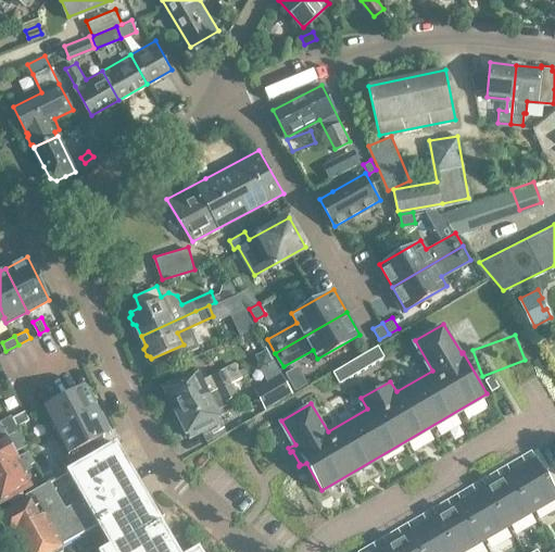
[(378,343),(370,349),(377,360),(385,355),(378,343)]
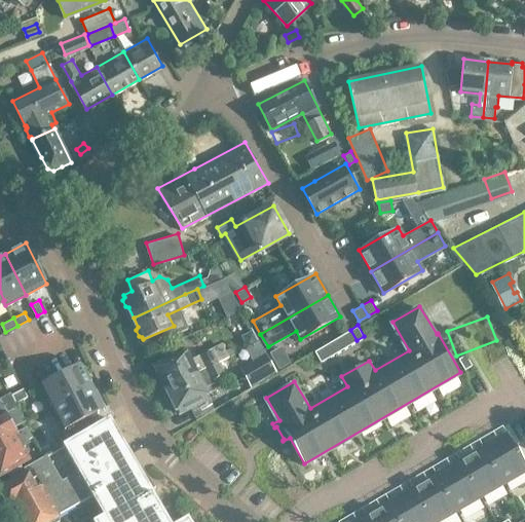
[(349,344),(357,340),(350,330),(343,334),(349,344)]
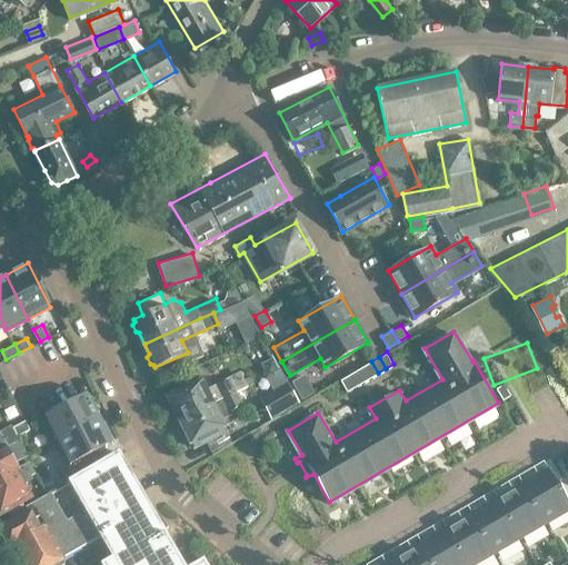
[(371,362),(364,366),(370,377),(378,373),(371,362)]
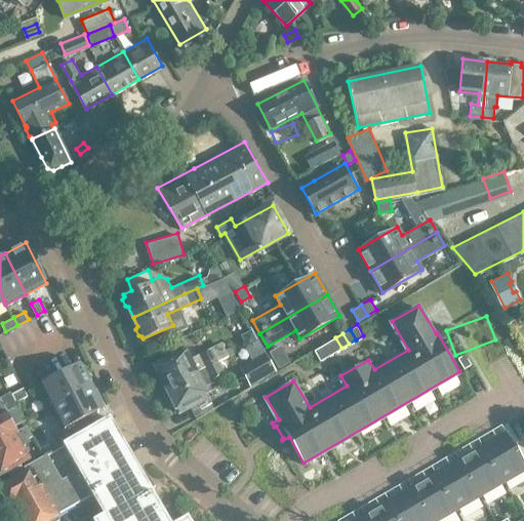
[(335,352),(341,348),(335,337),(329,342),(335,352)]
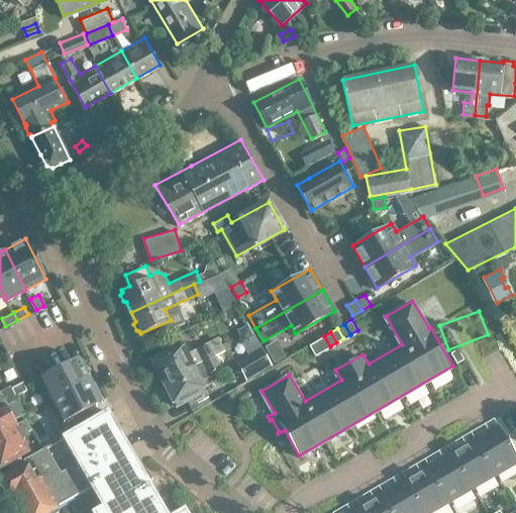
[(317,340),(323,350),(330,346),(324,336),(317,340)]
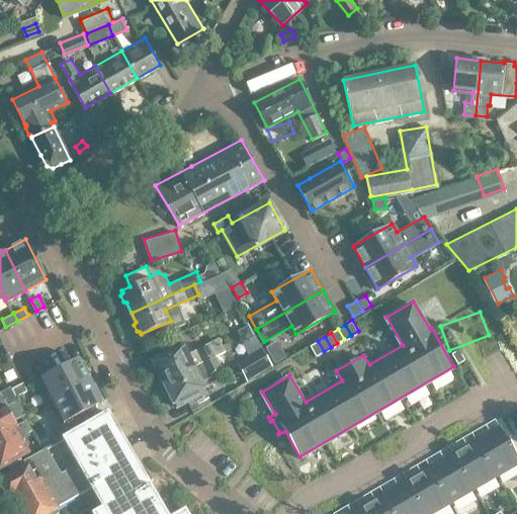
[(182,342),(152,357),(154,360),(153,363),(156,369),(159,370),(164,380),(216,354),(227,349),(221,338),(210,343),(188,354),(182,342)]
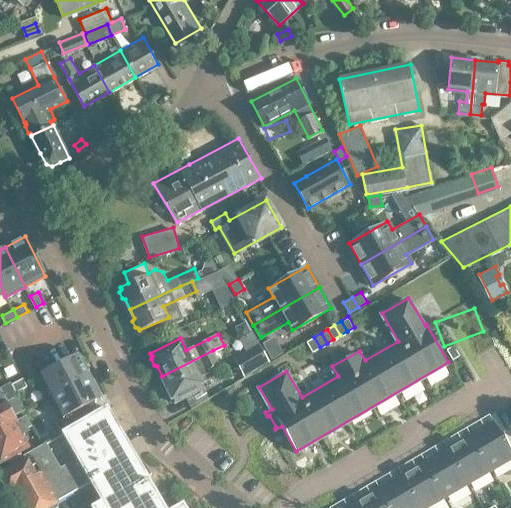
[(320,347),(314,337),(307,341),(313,351),(320,347)]
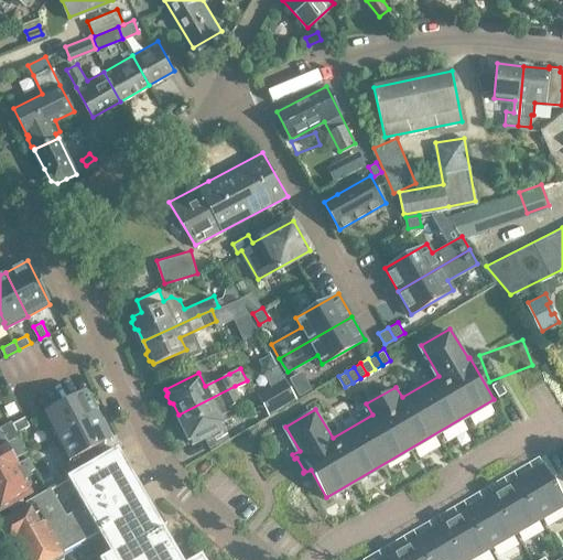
[(269,411),(296,395),(285,375),(258,391),(269,411)]
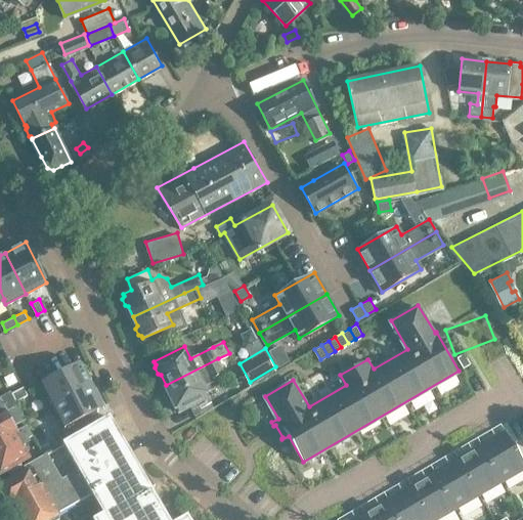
[(458,356),(464,366),(471,362),(465,352),(458,356)]
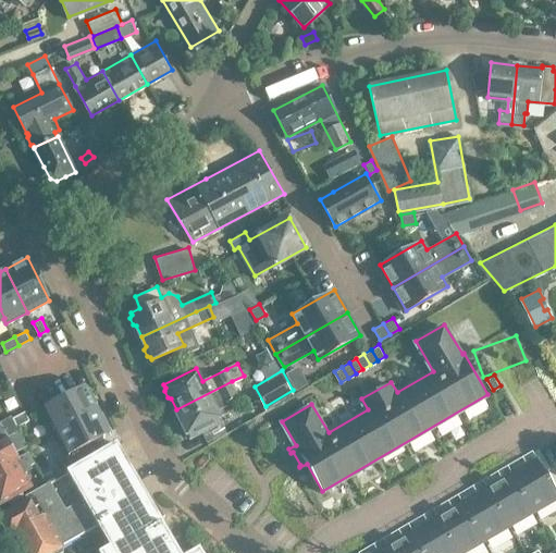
[(214,406),(238,394),(232,381),(176,409),(183,421),(181,425),(184,431),(188,432),(189,435),(221,419),(214,406)]
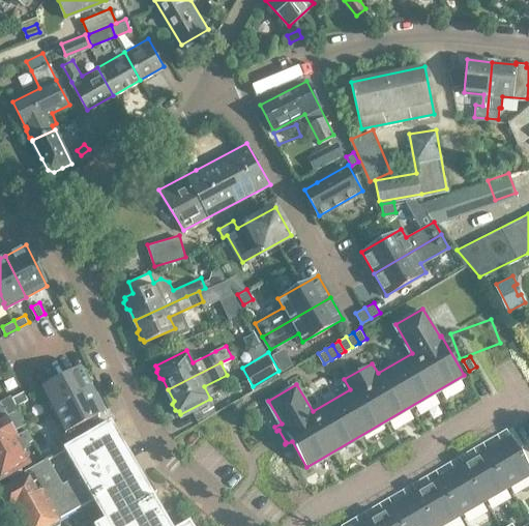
[(37,389),(49,411),(93,388),(82,367),(37,389)]
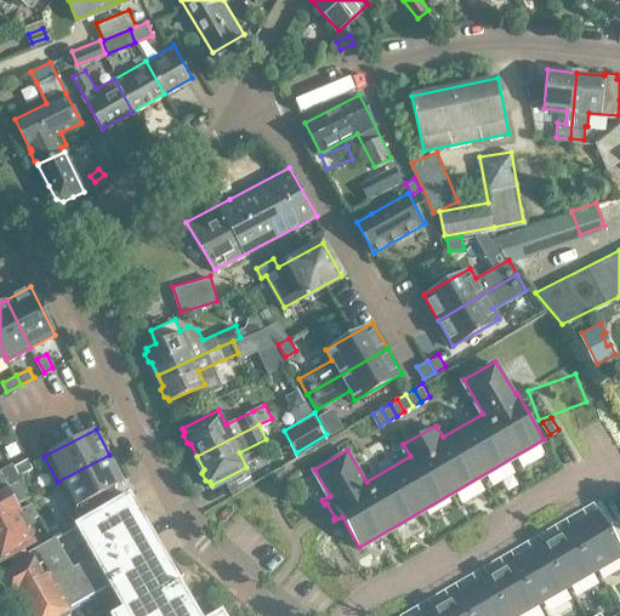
[(112,460),(109,455),(57,482),(70,508),(62,512),(69,526),(75,523),(97,511),(91,497),(123,482),(120,477),(124,475),(114,458),(112,460)]
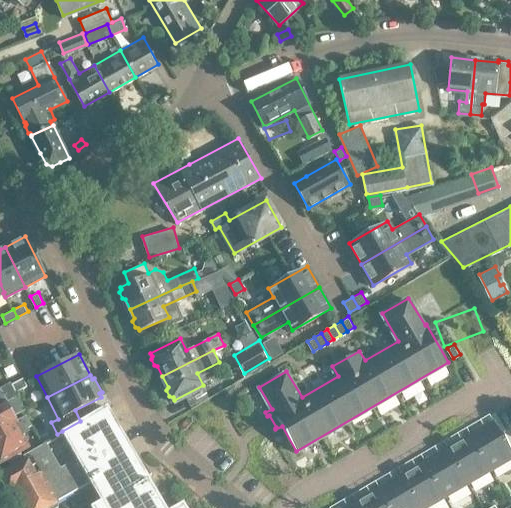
[(27,385),(23,377),(12,383),(16,391),(27,385)]
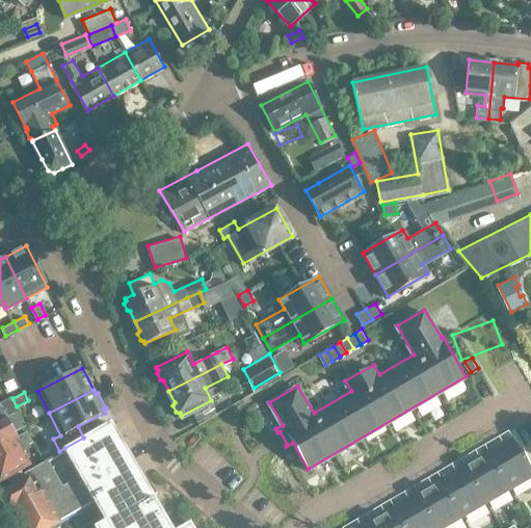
[(0,448),(19,438),(18,436),(7,416),(7,414),(0,418),(0,448)]
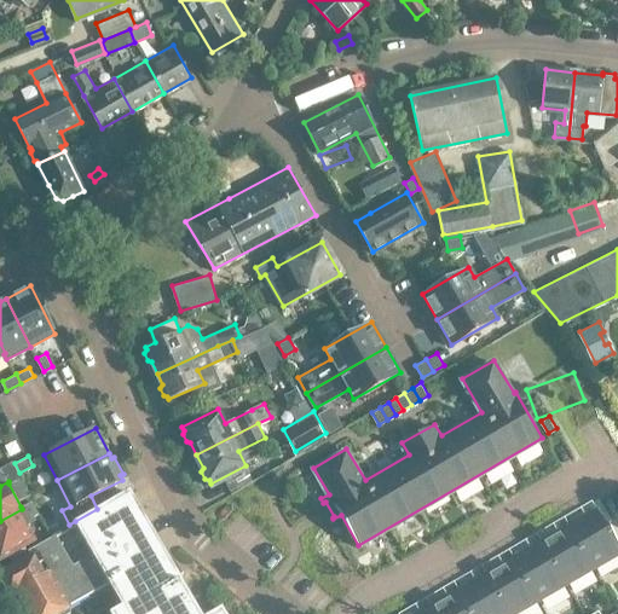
[(122,604),(179,573),(183,571),(157,532),(155,533),(131,490),(97,509),(75,521),(69,525),(28,549),(32,552),(0,569),(0,580),(3,585),(6,586),(7,590),(13,586),(28,613),(56,613),(59,613),(61,613),(64,613),(70,612),(70,607),(70,606),(69,603),(109,581),(122,604)]
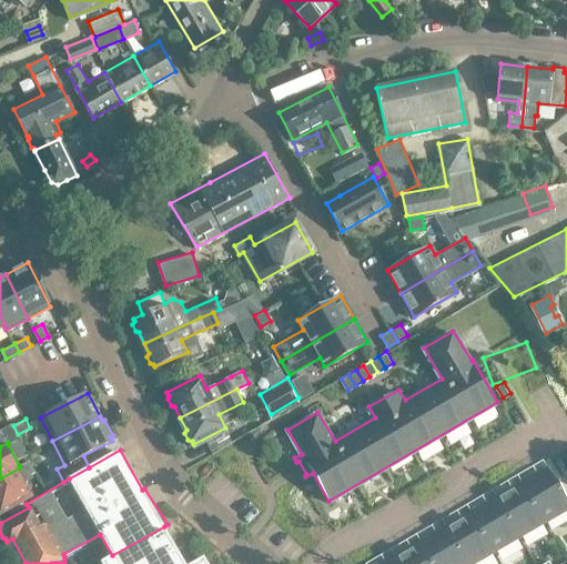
[(29,460),(19,465),(20,467),(0,479),(0,510),(1,512),(32,494),(23,480),(31,476),(30,474),(36,471),(29,460)]
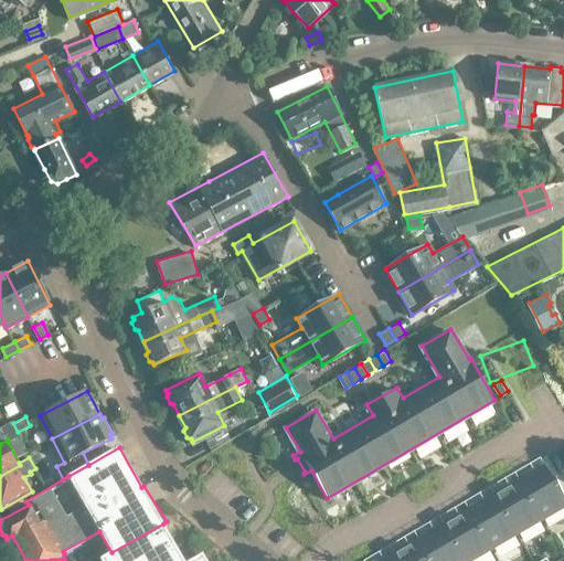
[(519,477),(543,518),(563,506),(563,494),(545,463),(519,477)]
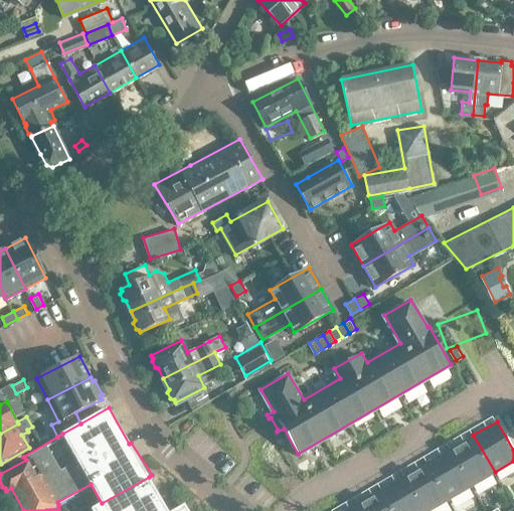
[(452,448),(450,449),(472,485),(495,472),(473,435),(452,448)]
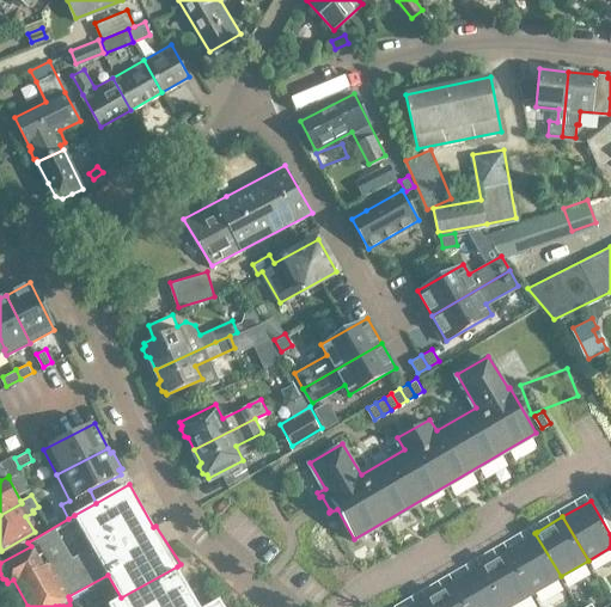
[(561,576),(535,533),(508,549),(533,593),(561,576)]
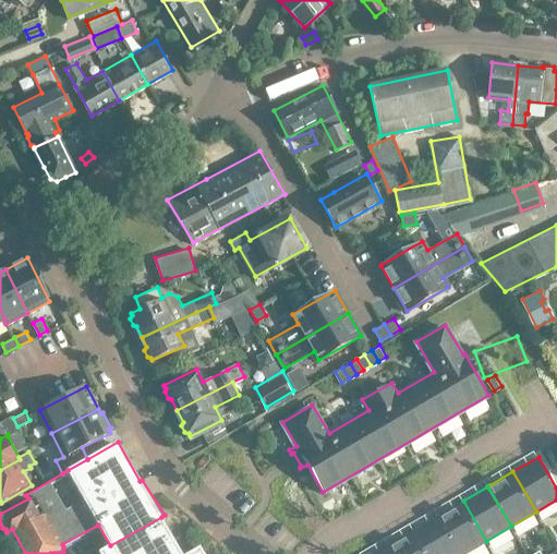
[(463,501),(438,515),(460,553),(462,553),(486,541),(463,501)]
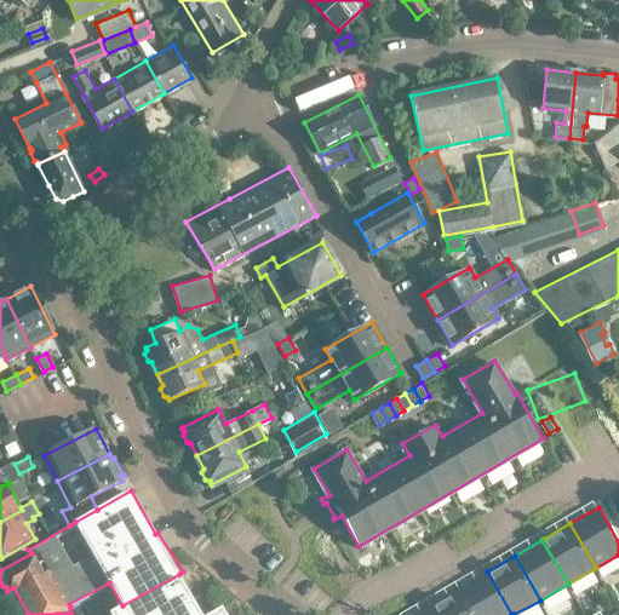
[(475,614),(511,614),(487,572),(462,587),(459,588),(475,614)]
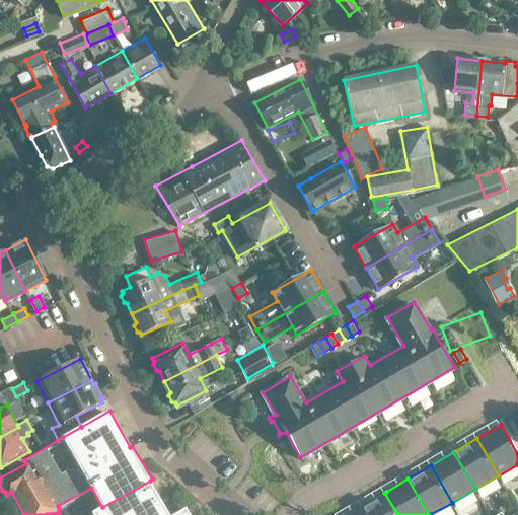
[(190,514),(187,509),(174,514),(168,514),(153,488),(154,487),(150,481),(102,507),(91,513),(92,514),(190,514)]
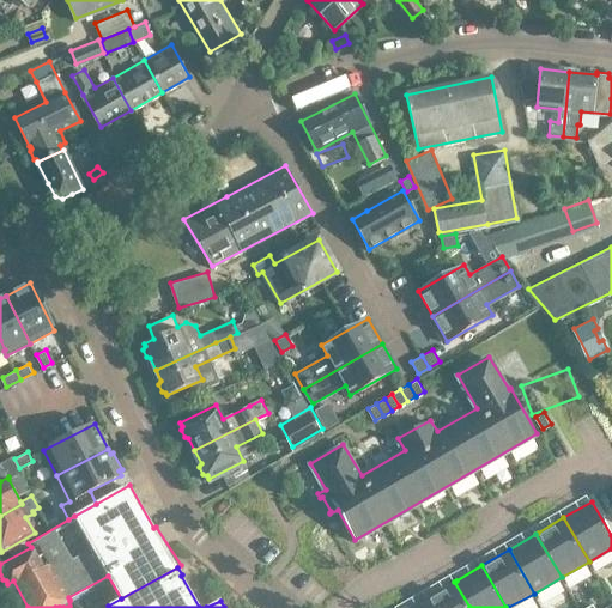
[(470,607),(454,582),(426,597),(432,607),(470,607)]
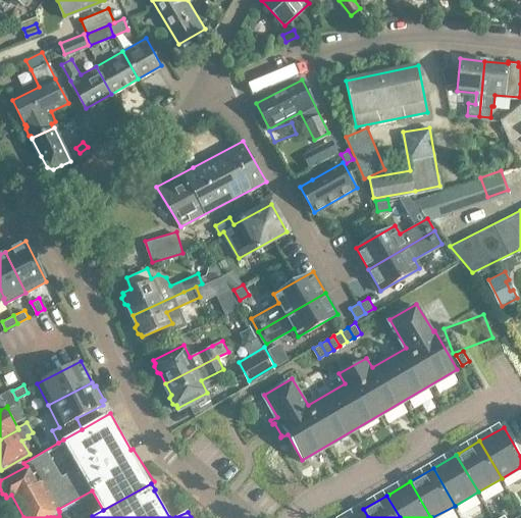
[(368,517),(363,509),(348,517),(368,517)]
